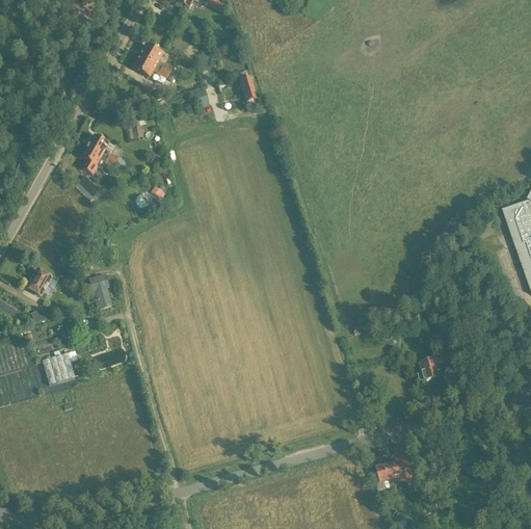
[(175,22),(178,15),(166,9),(163,17),(175,22)]
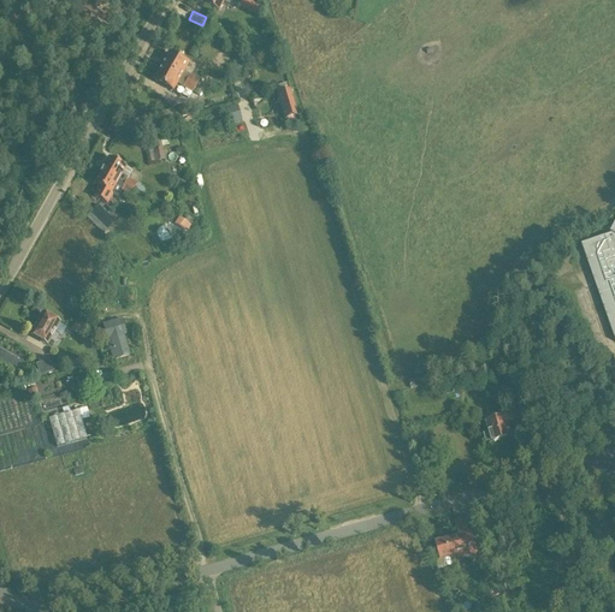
[(179,75),(185,64),(187,60),(167,49),(160,64),(179,75)]
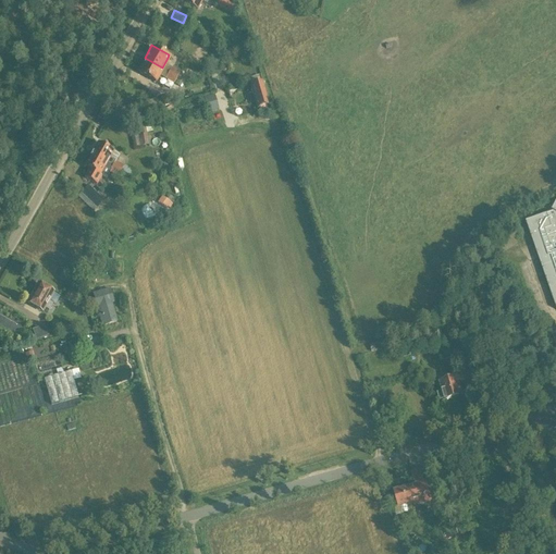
[(155,81),(162,68),(145,58),(137,71),(155,81)]
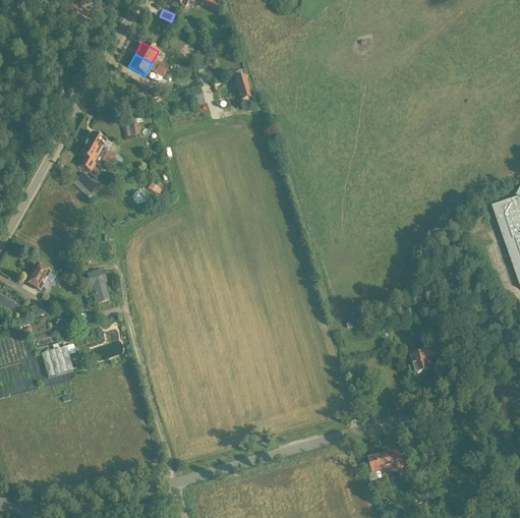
[(160,61),(157,66),(165,70),(167,66),(160,61)]
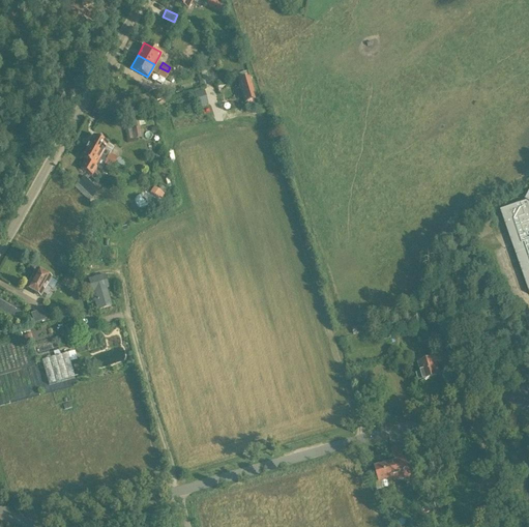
[(168,71),(159,67),(156,72),(165,78),(168,71)]
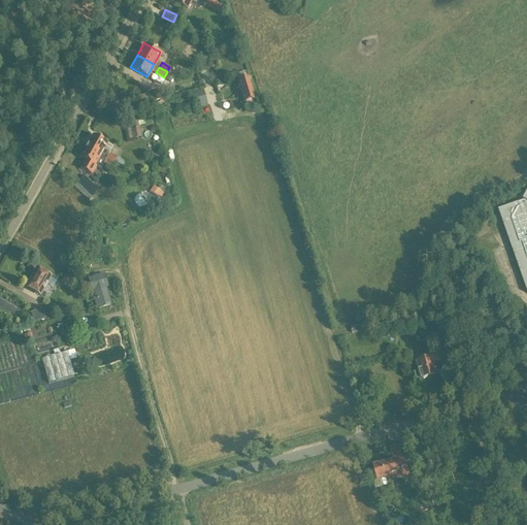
[(242,100),(254,97),(248,76),(236,79),(242,100)]
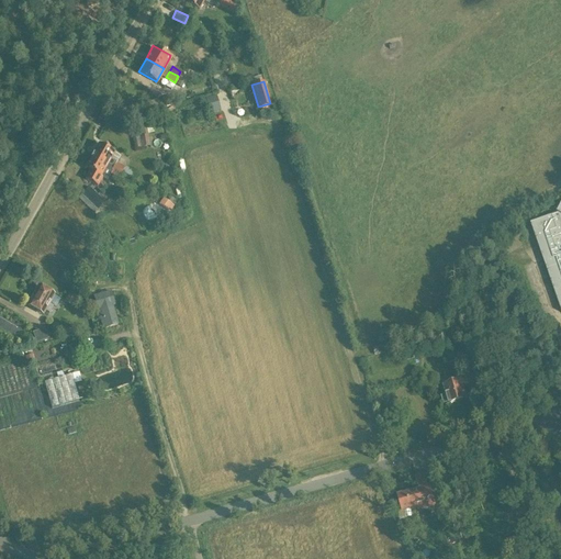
[(160,108),(169,104),(164,92),(156,96),(157,97),(144,102),(147,112),(160,107),(160,108)]
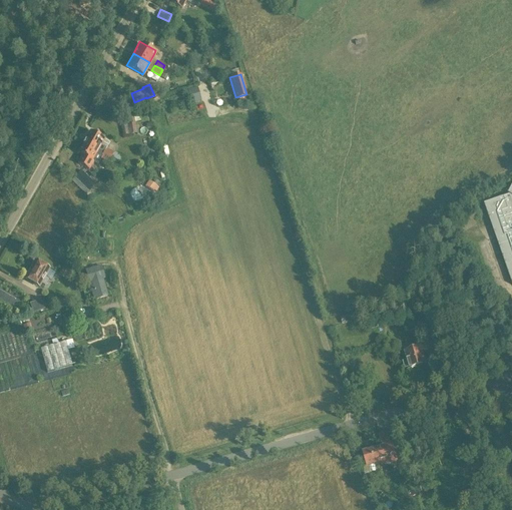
[(128,132),(136,131),(134,121),(126,123),(128,132)]
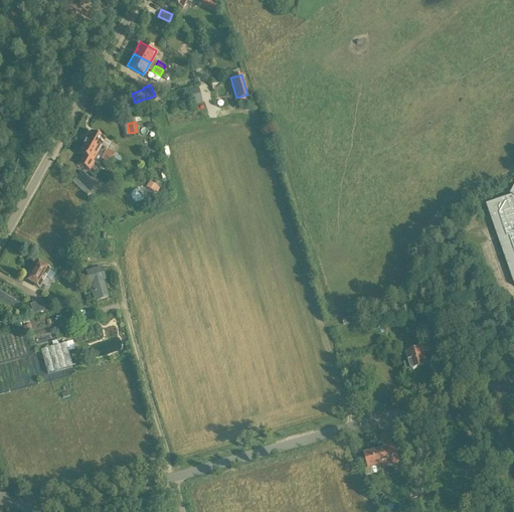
[(90,130),(83,141),(98,149),(111,156),(121,162),(125,156),(114,150),(114,151),(107,147),(110,141),(90,130)]
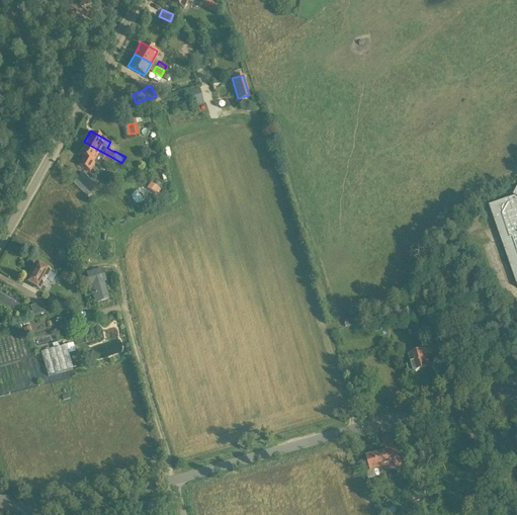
[(108,162),(111,157),(98,150),(84,142),(78,153),(82,155),(78,163),(88,169),(93,161),(97,164),(100,158),(108,162)]
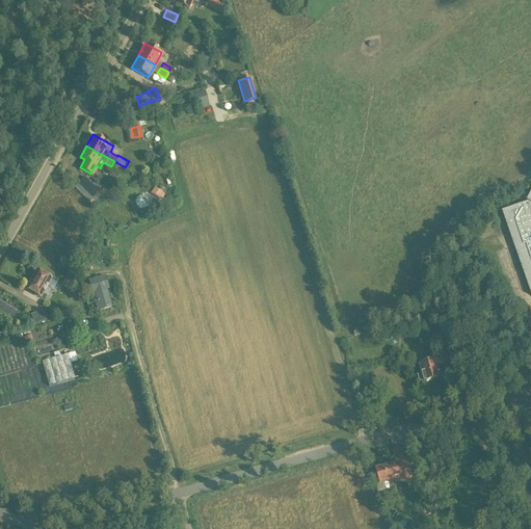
[(90,195),(98,188),(83,175),(77,182),(90,195)]
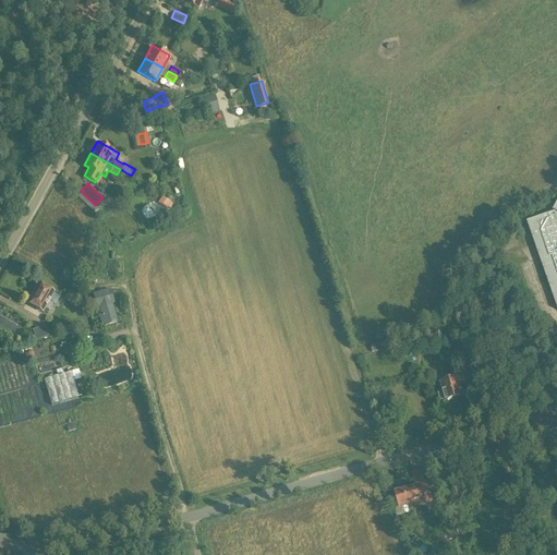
[(177,203),(179,200),(170,193),(167,197),(177,203)]
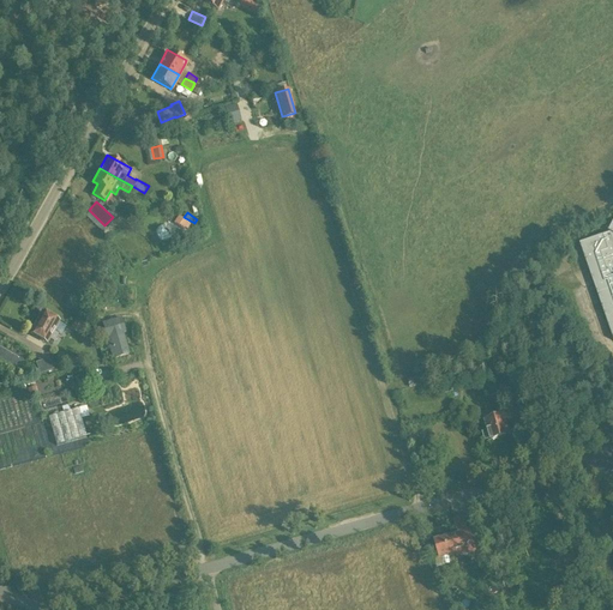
[(190,222),(178,213),(173,219),(182,227),(185,224),(186,227),(190,222)]
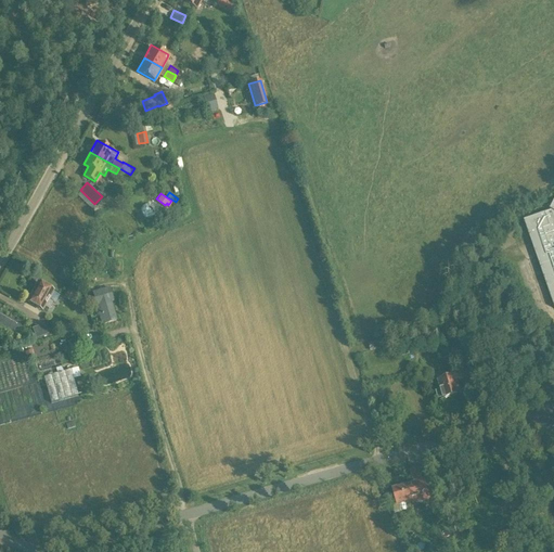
[(553,197),(549,207),(549,206),(548,207),(550,208),(523,218),(523,219),(524,218),(532,243),(531,244),(533,248),(535,248),(544,276),(543,277),(544,281),(545,281),(553,304),(553,305),(553,306),(553,197)]
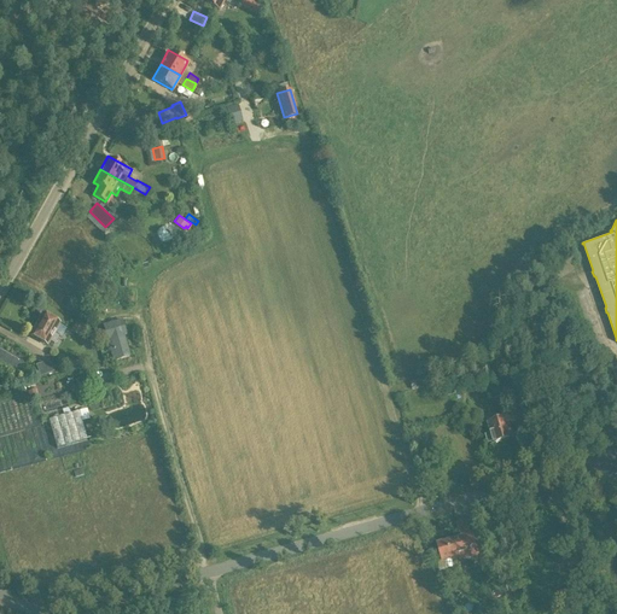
[(76,310),(80,304),(76,302),(76,300),(69,297),(63,307),(70,311),(73,308),(76,310)]
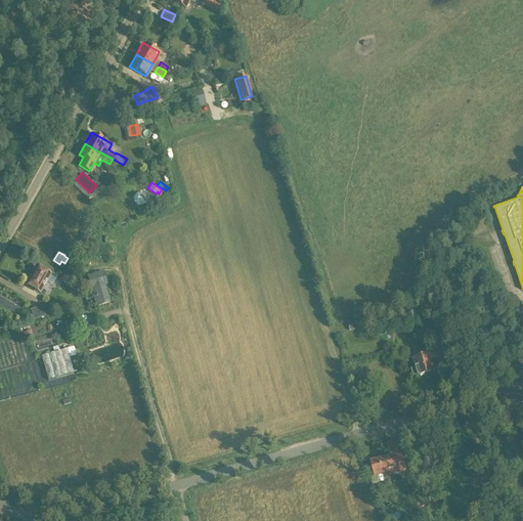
[(45,289),(48,284),(44,281),(49,273),(35,265),(25,283),(39,291),(41,287),(45,289)]
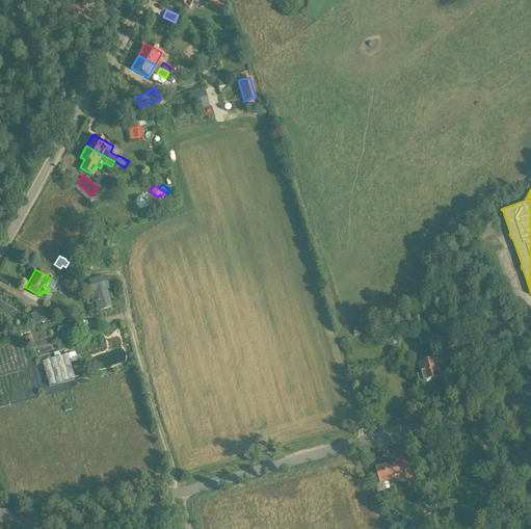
[(107,286),(104,274),(88,279),(89,285),(90,285),(97,309),(109,305),(104,287),(107,286)]
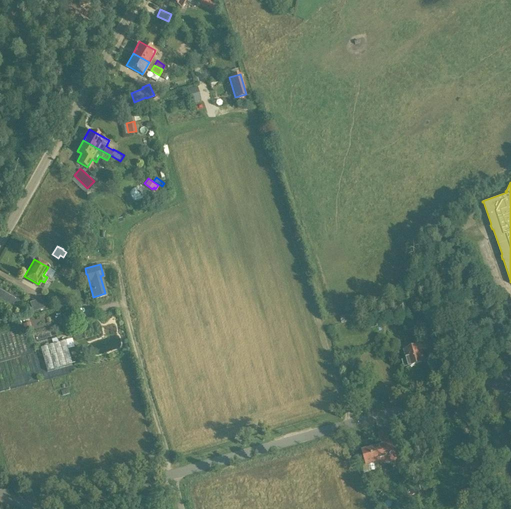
[(64,276),(67,270),(62,267),(59,273),(64,276)]
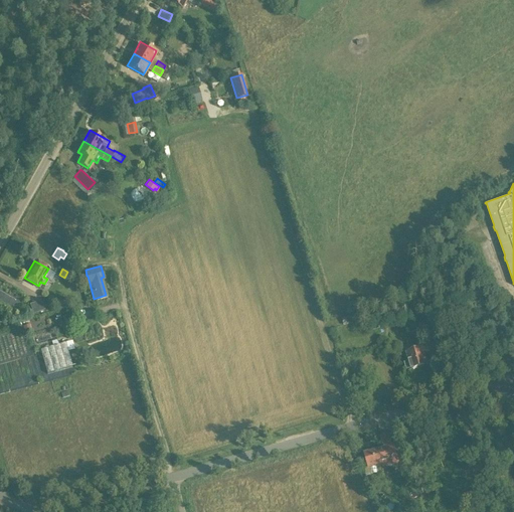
[(57,310),(68,306),(65,299),(54,303),(57,310)]
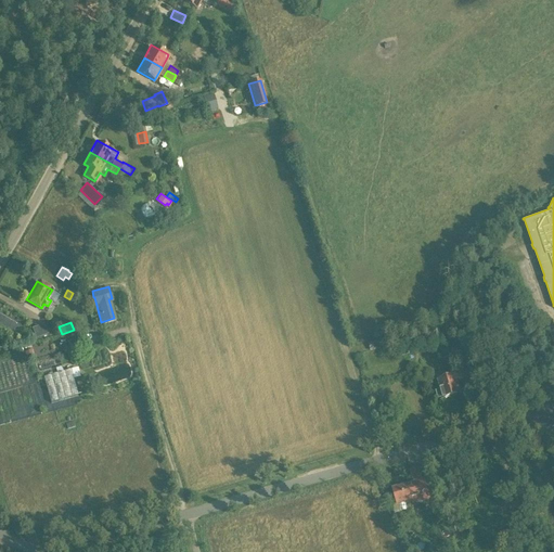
[(370,349),(383,345),(381,337),(368,342),(370,349)]
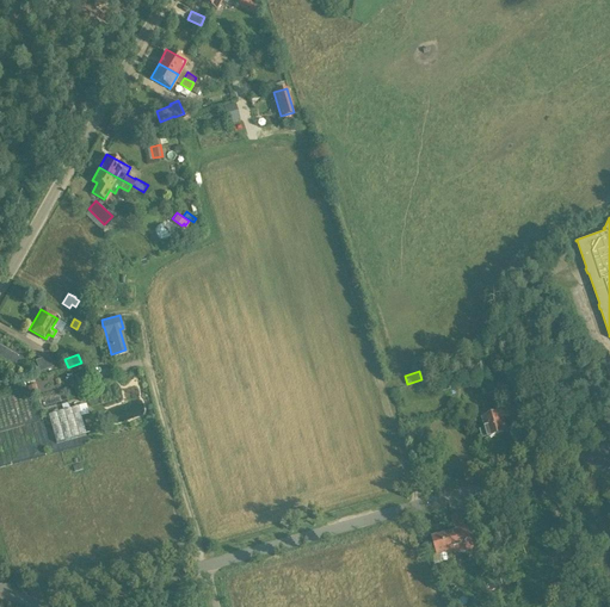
[(55,440),(85,432),(76,404),(47,413),(55,440)]
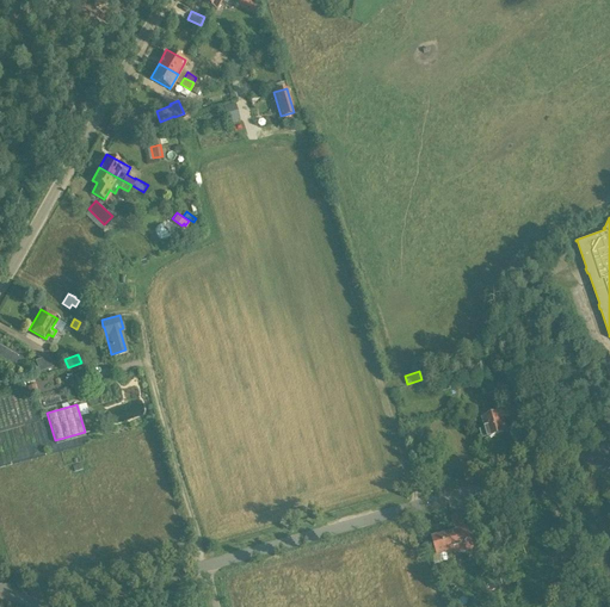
[(487,415),(486,408),(480,409),(485,426),(479,428),(481,437),(487,435),(487,437),(506,431),(500,412),(487,415)]
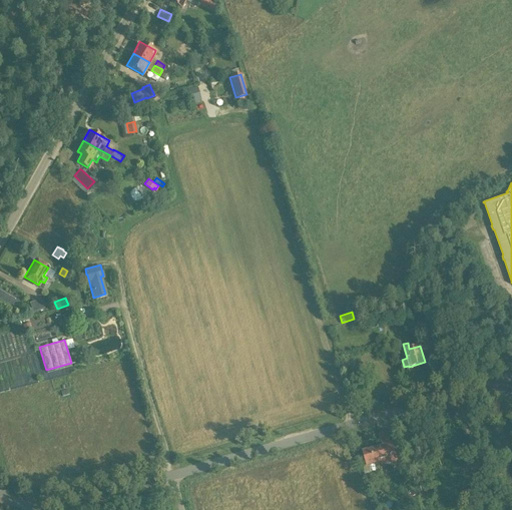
[(389,441),(386,430),(378,433),(381,443),(362,449),(367,464),(380,461),(381,463),(396,459),(391,441),(389,441)]
